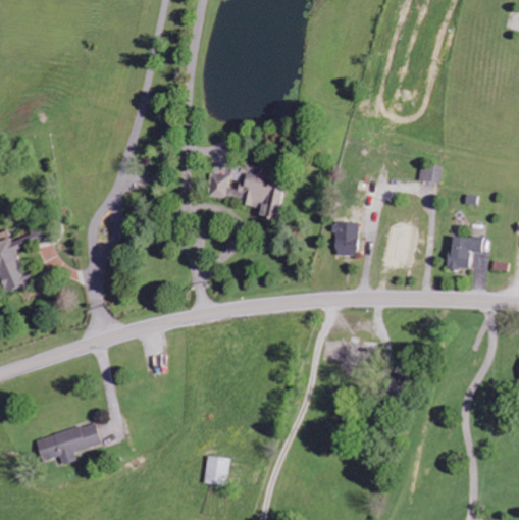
[(211,171),(207,196),(261,203),(259,215),(277,217),(282,179),(260,175),(261,165),(242,162),(239,188),(228,187),(229,174),(211,171)]
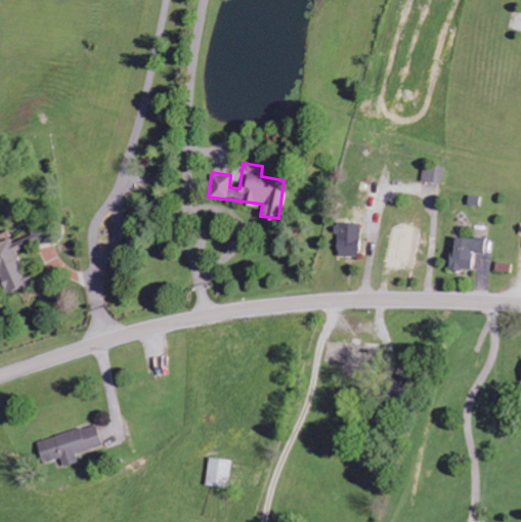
[(441,181),(441,165),(422,164),(421,180),(441,181)]
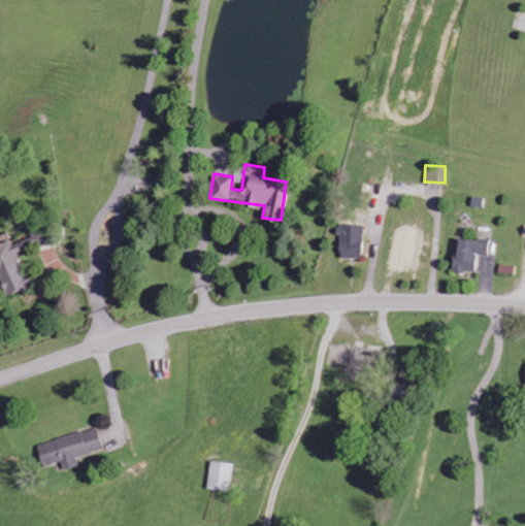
[(361,224),(335,224),(335,233),(339,234),(338,257),(360,257),(361,224)]
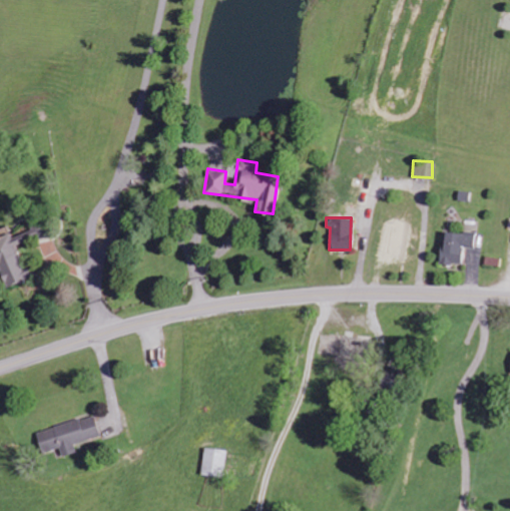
[(28,278),(16,244),(36,236),(36,237),(47,233),(42,221),(28,226),(29,229),(10,236),(7,227),(0,229),(0,273),(5,287),(28,278)]
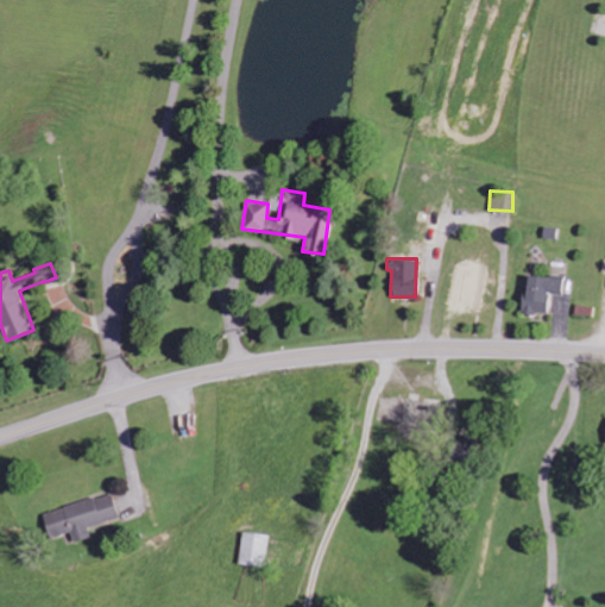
[(561,294),(562,276),(524,273),(522,312),(546,314),(548,293),(561,294)]
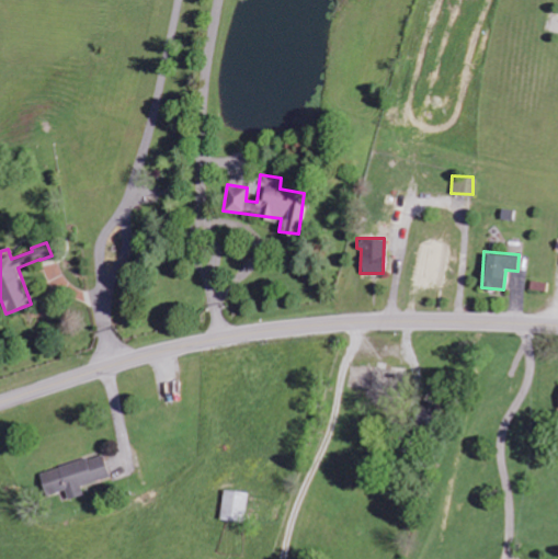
[(38,471),(45,494),(65,489),(68,499),(83,494),(80,485),(110,476),(103,453),(38,471)]
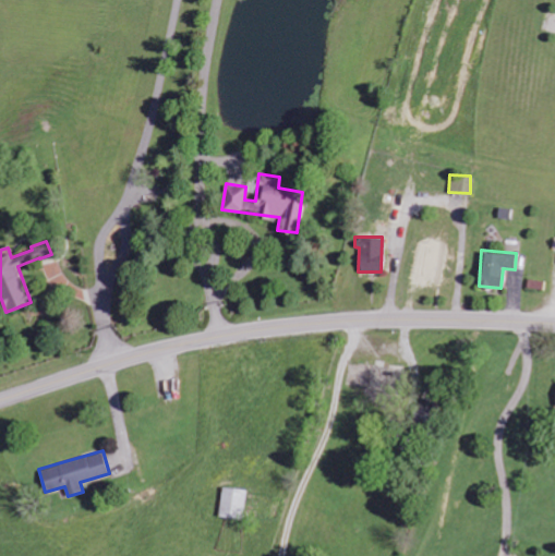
[(242,519),(246,490),(222,486),(217,516),(242,519)]
